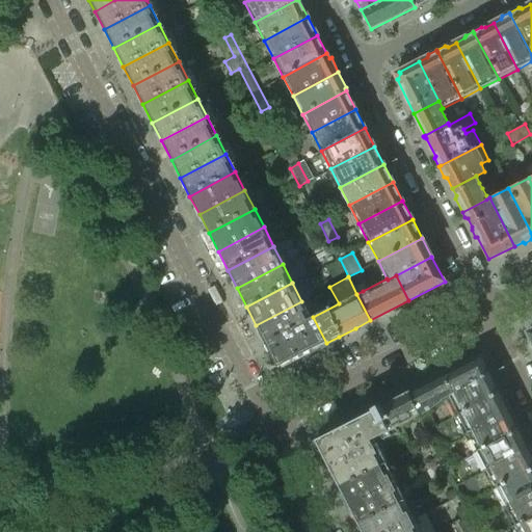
[(266,344),(291,330),(311,320),(311,318),(301,301),(256,325),(266,344)]
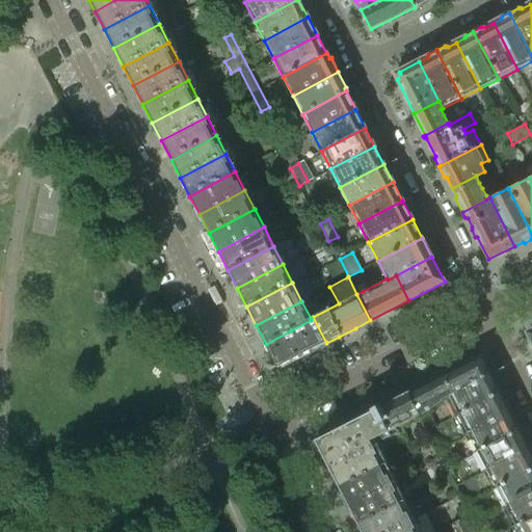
[(326,343),(313,317),(311,318),(311,320),(291,330),(303,353),(304,354),(326,343)]
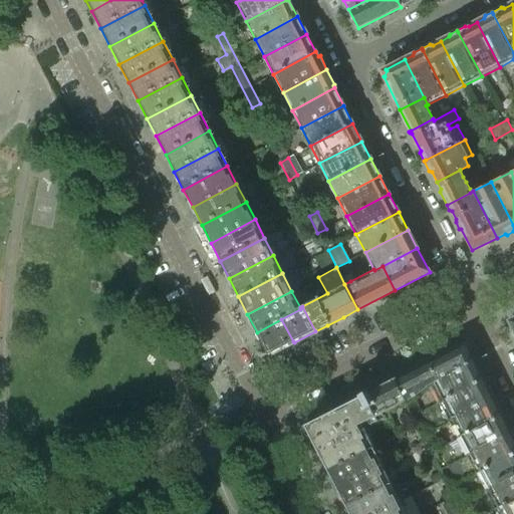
[(293,341),(281,319),(257,332),(266,350),(274,352),(294,342),(293,341)]
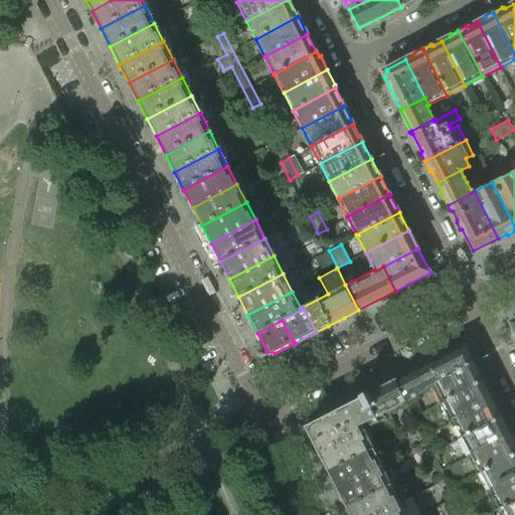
[(431,386),(476,363),(467,345),(420,368),(431,386)]
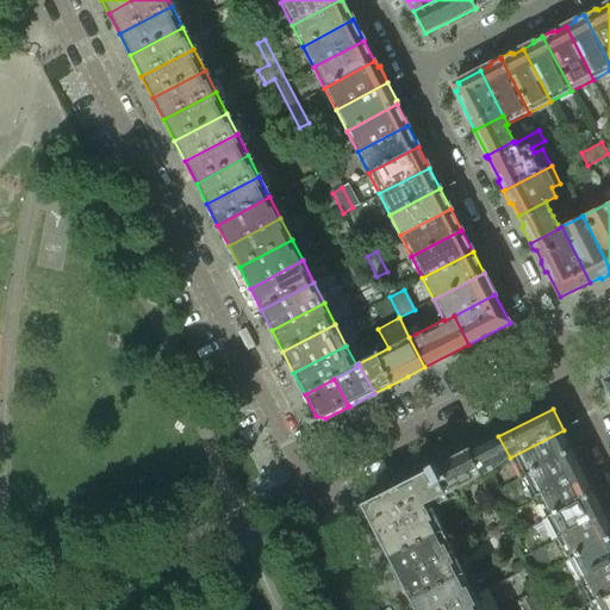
[(521,479),(574,450),(564,430),(510,458),(511,460),(512,464),(521,479)]
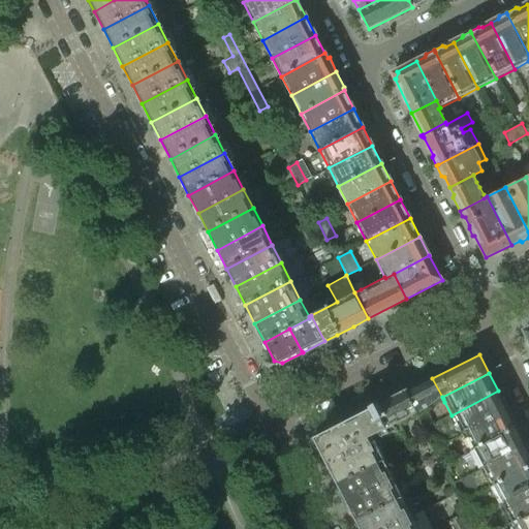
[(442,397),(432,378),(405,392),(417,414),(422,423),(425,429),(434,425),(430,417),(429,413),(444,402),(443,399),(442,397)]
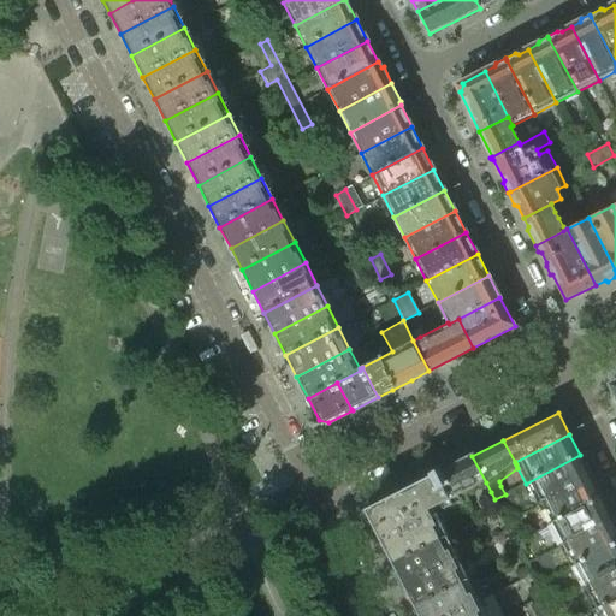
[(580,455),(526,484),(537,504),(592,477),(580,455)]
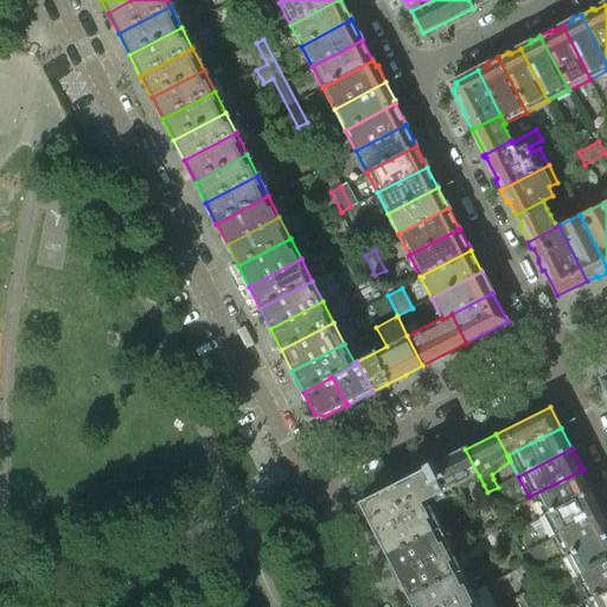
[(458,487),(479,475),(465,449),(391,489),(401,506),(419,498),(422,505),(423,505),(442,494),(451,508),(465,499),(458,487)]
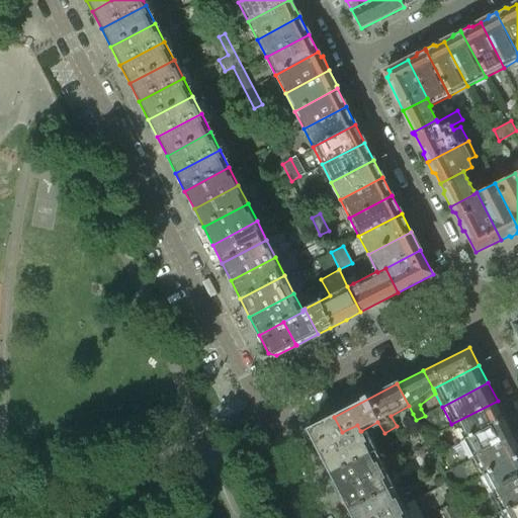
[(498,401),(451,424),(460,442),(507,419),(498,401)]
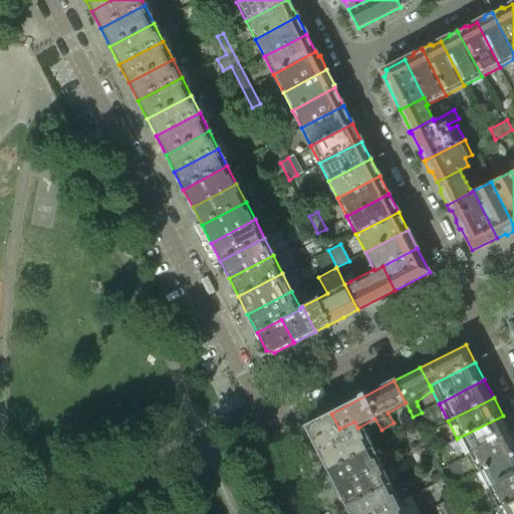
[(331,414),(310,424),(308,432),(319,454),(361,432),(358,428),(357,428),(354,422),(339,429),(331,414)]
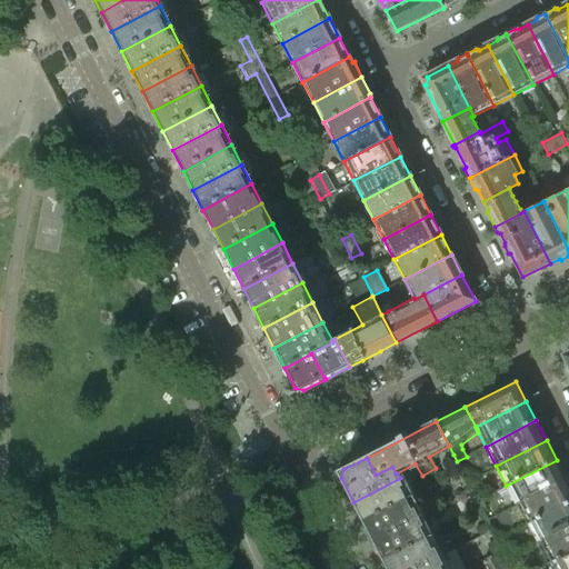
[(557,460),(506,486),(516,505),(566,479),(557,460)]
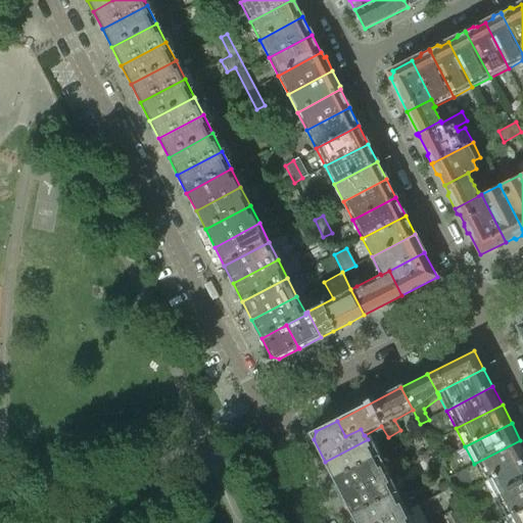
[(368,439),(325,462),(334,479),(379,457),(370,438),(368,439)]
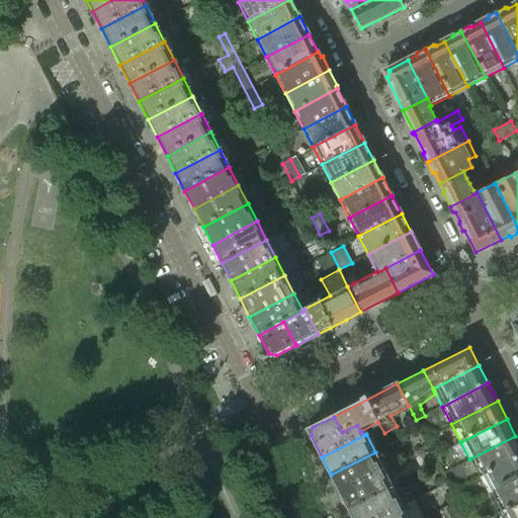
[(424,438),(431,452),(438,448),(430,435),(424,438)]
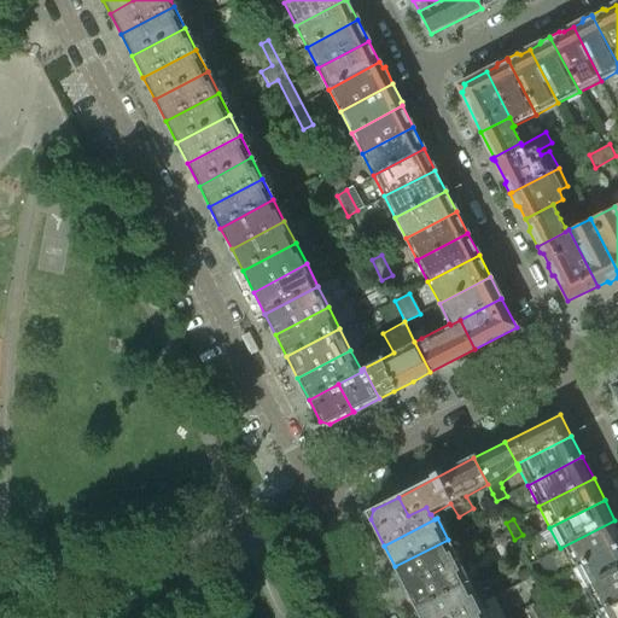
[(617,525),(614,520),(560,548),(572,570),(617,546),(617,525)]
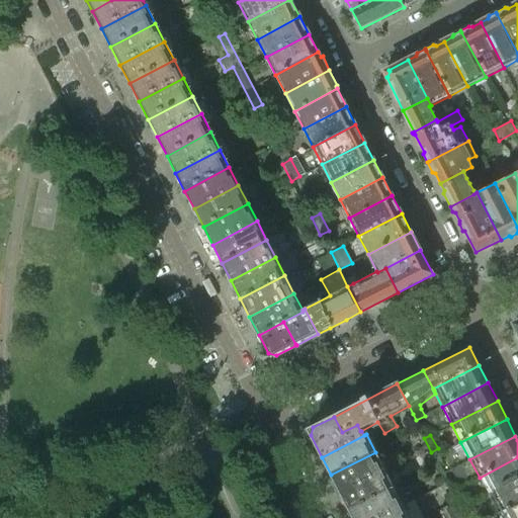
[(375,452),(331,475),(340,494),(384,470),(375,452)]
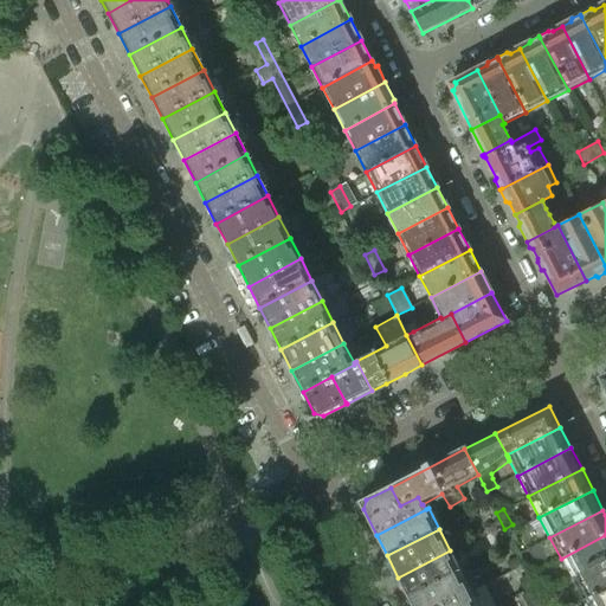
[(605,535),(561,559),(572,580),(605,562),(605,535)]
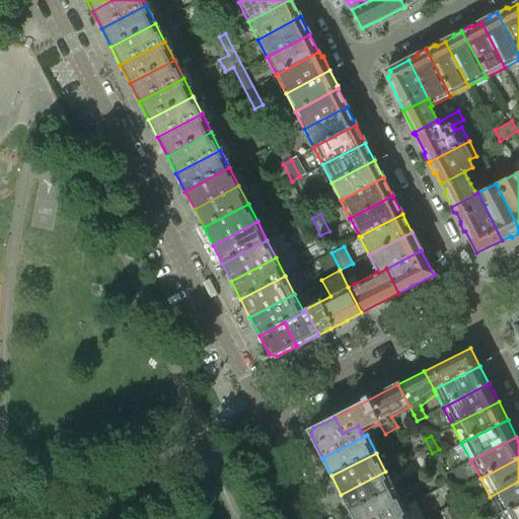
[(385,471),(341,495),(350,512),(394,489),(385,471)]
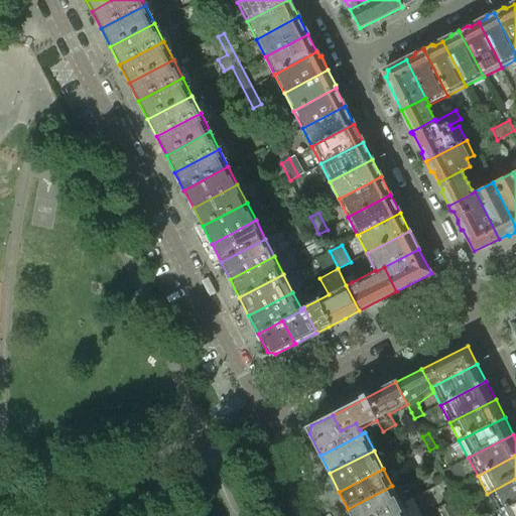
[(452,477),(448,471),(440,475),(431,480),(434,486),(445,480),(452,477)]
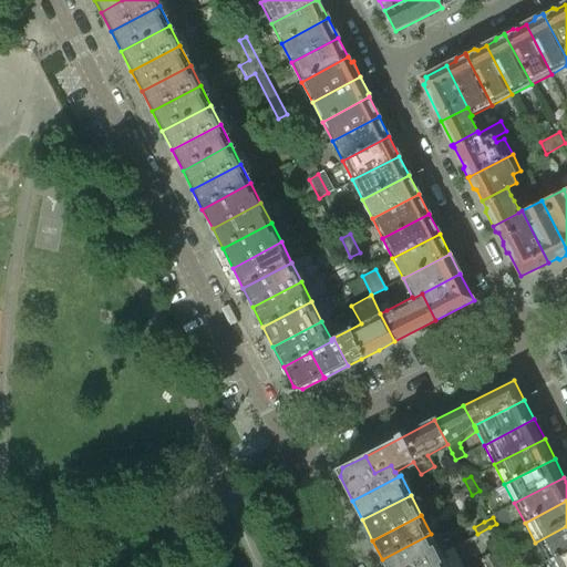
[(503,535),(496,524),(490,527),(496,539),(503,535)]
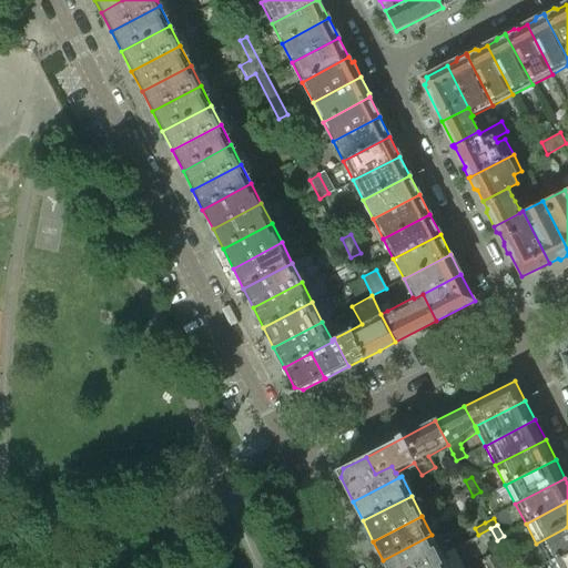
[(567,527),(536,544),(546,563),(567,551),(567,527)]
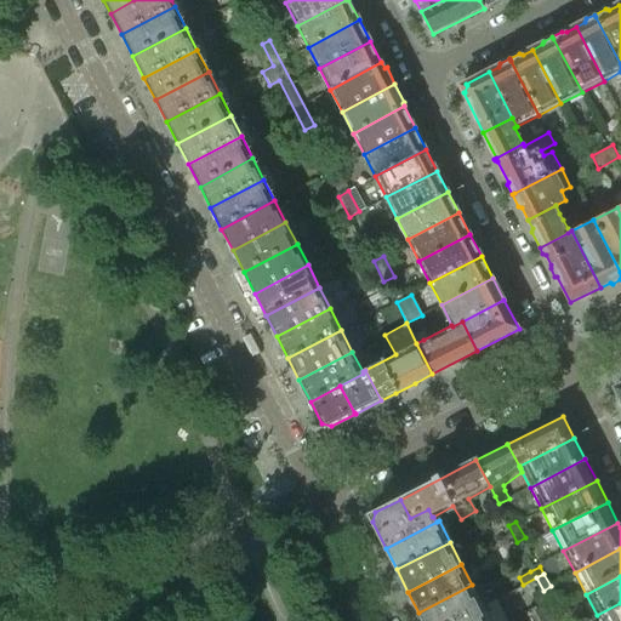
[(472,585),(419,613),(422,620),(454,620),(483,607),(472,585)]
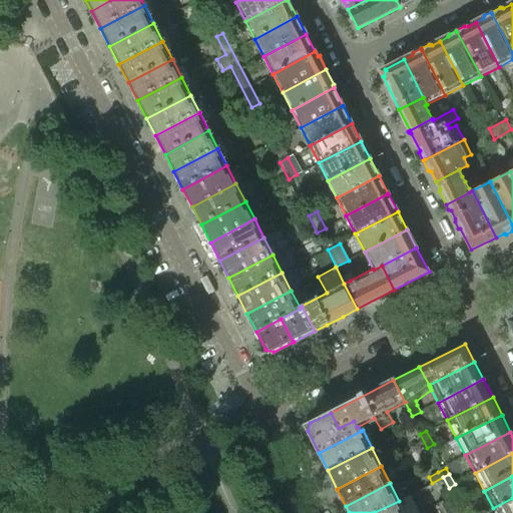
[(512,512),(512,498),(493,508),(495,512),(512,512)]
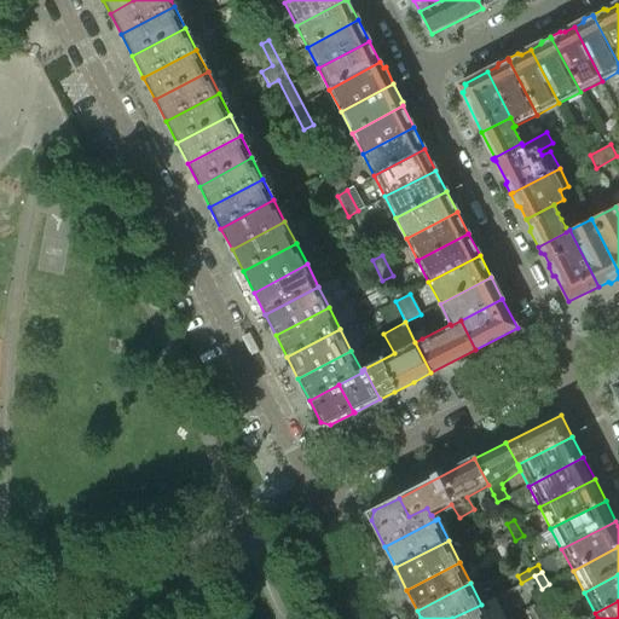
[(489,618),(481,605),(452,618),(489,618)]
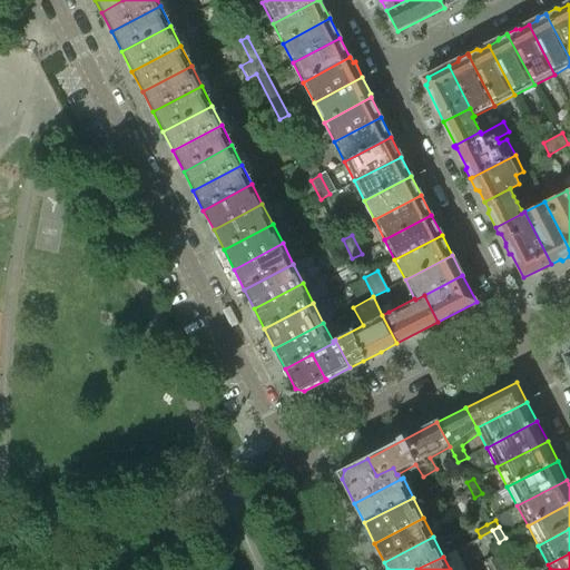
[(509,564),(512,569),(522,569),(517,560),(509,564)]
